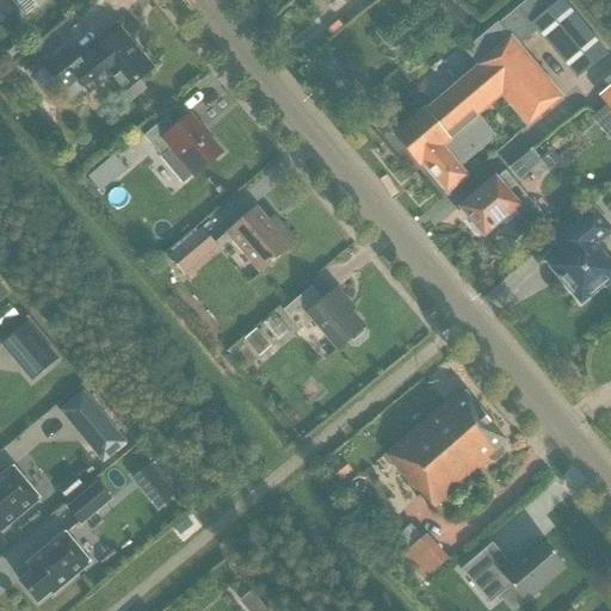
[(463,78),(394,136),(419,166),(421,164),(446,193),(464,177),(456,167),(492,137),(475,118),(501,97),(526,127),(562,98),(544,78),(518,47),(536,31),(575,78),(576,79),(579,78),(606,54),(561,0),(559,0),(553,5),(548,0),(526,0),(466,51),(477,66),(463,78)]
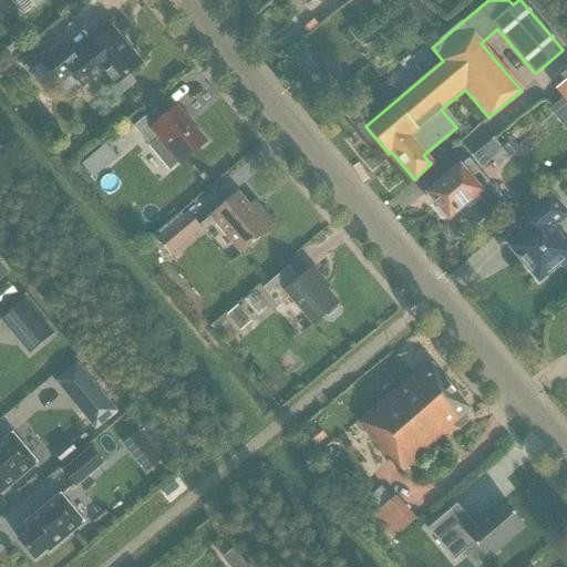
[(65,45),(42,64),(60,85),(73,74),(82,84),(84,88),(101,74),(112,89),(114,88),(121,96),(135,83),(129,75),(143,64),(113,28),(83,53),(76,59),(65,45)]
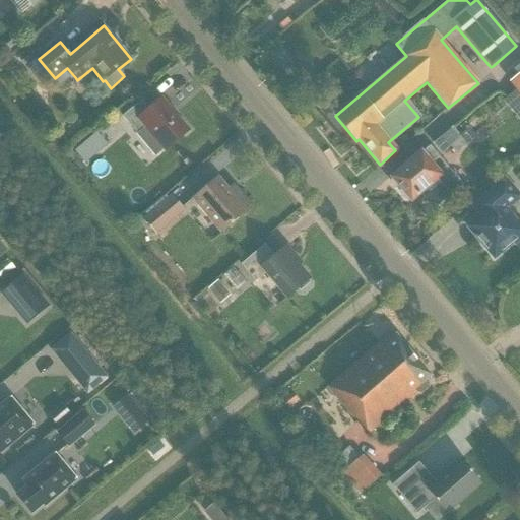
[(519,72),(509,82),(519,94),(519,72)]
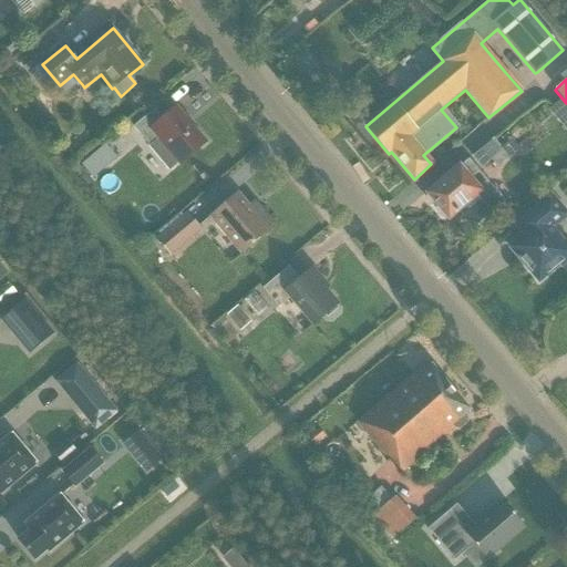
[(155,109),(134,127),(151,146),(150,147),(169,169),(178,162),(181,164),(206,142),(177,109),(164,120),(155,109)]
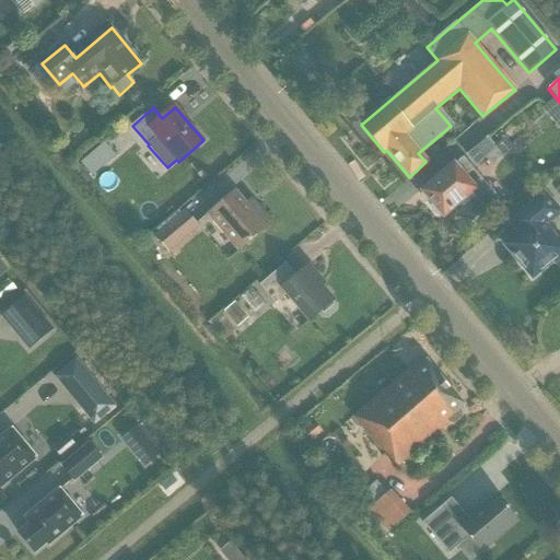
[(488,139),(467,155),(476,165),(486,156),(492,163),(501,155),(488,139)]
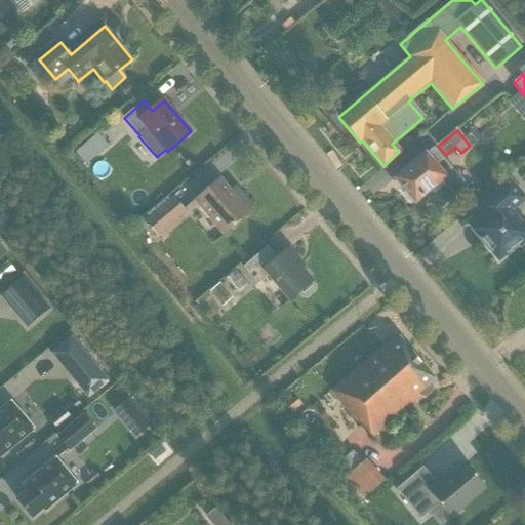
[(466,187),(434,149),(426,156),(425,155),(395,179),(414,203),(427,193),(440,207),(437,209),(438,210),(466,187)]
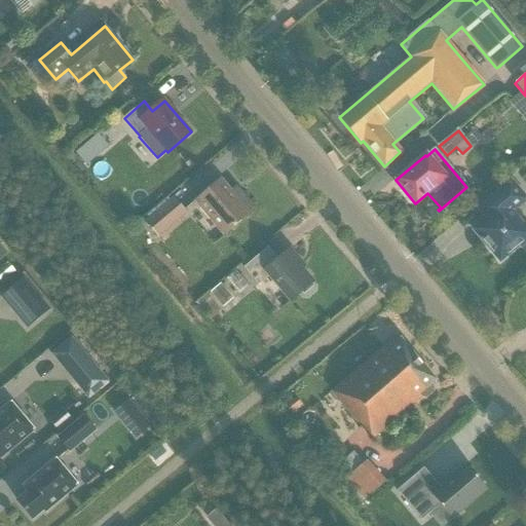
[(224,236),(251,214),(250,213),(255,208),(237,186),(231,191),(221,179),(194,201),(224,236)]
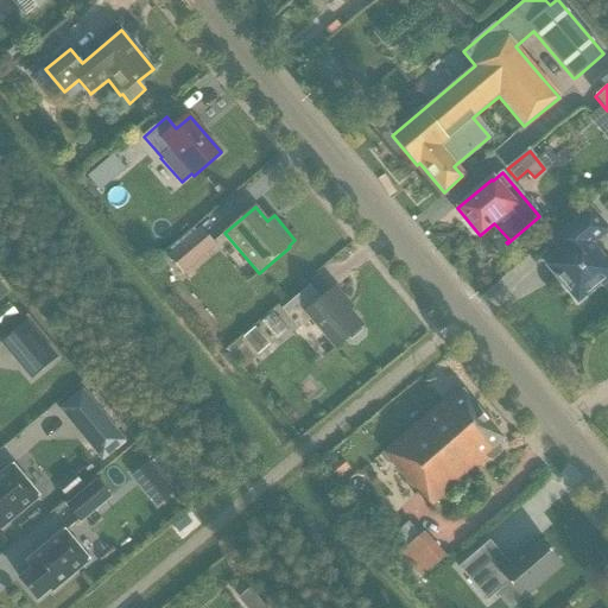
[(593,246),(607,232),(607,228),(591,208),(562,233),(572,246),(548,266),(578,303),(600,284),(602,287),(607,282),(607,258),(605,260),(593,246)]
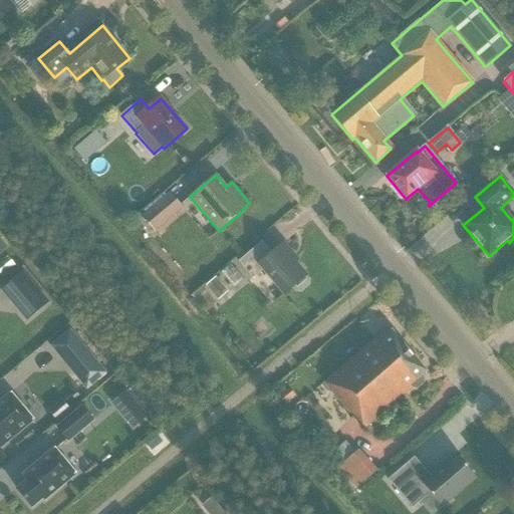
[(170,193),(143,217),(156,232),(183,209),(170,193)]
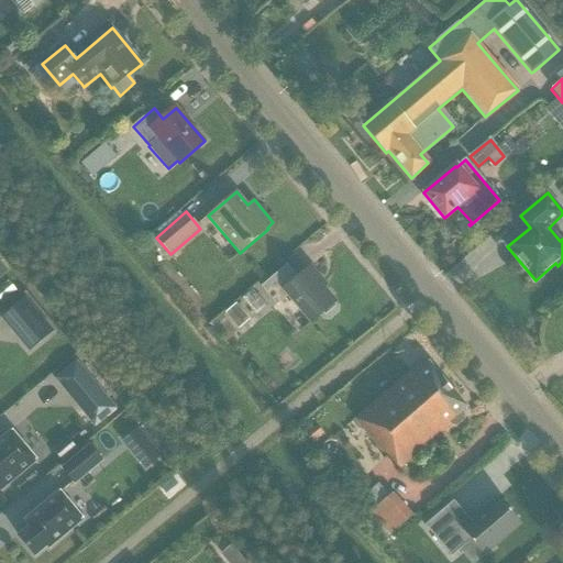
[(319,280),(321,278),(311,266),(298,278),(287,265),(262,287),(277,306),(288,296),(311,323),(320,315),(324,320),(330,320),(338,313),(339,307),(335,302),(337,301),(319,280)]
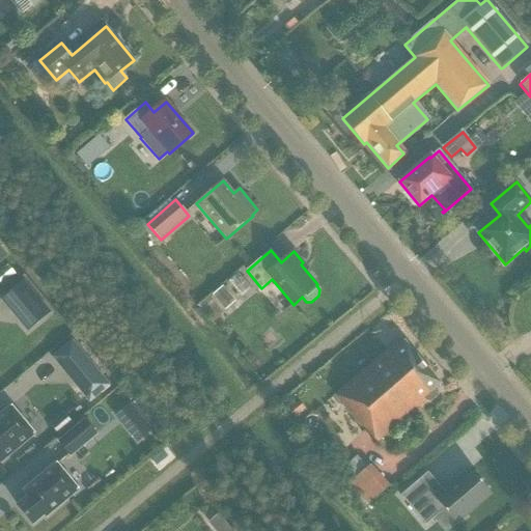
[(1,299),(3,302),(28,331),(50,312),(24,281),(1,299)]
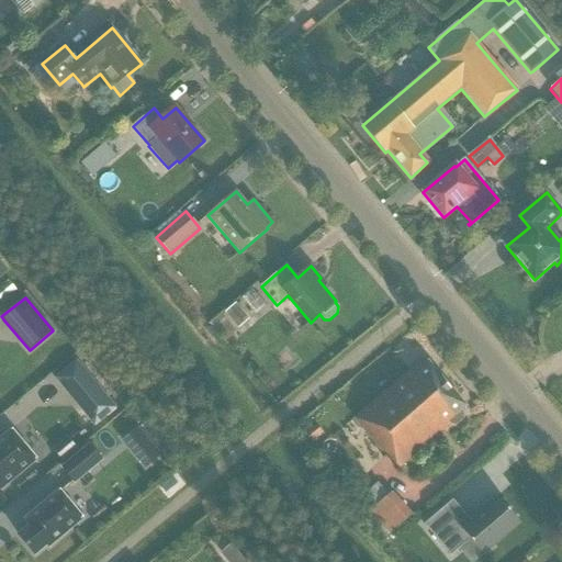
[(224,312),(238,327),(248,318),(235,302),(224,312)]
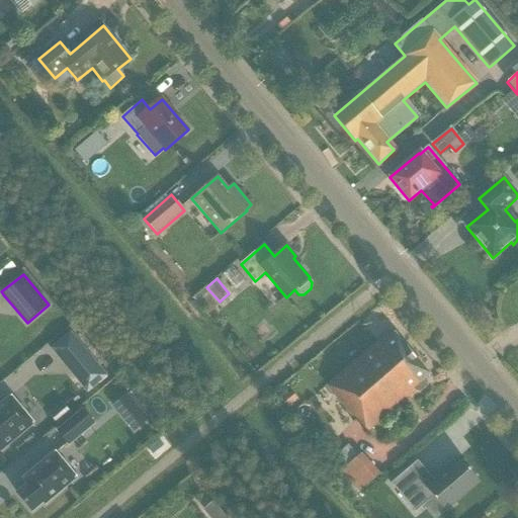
[(432,377),(393,331),(327,386),(355,420),(357,418),(368,431),(414,393),(413,391),(416,387),(418,390),(432,377)]
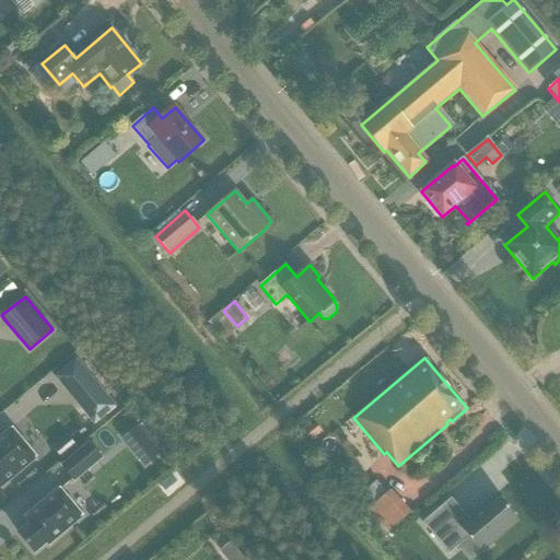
[(55,376),(94,424),(116,406),(77,359),(55,376)]
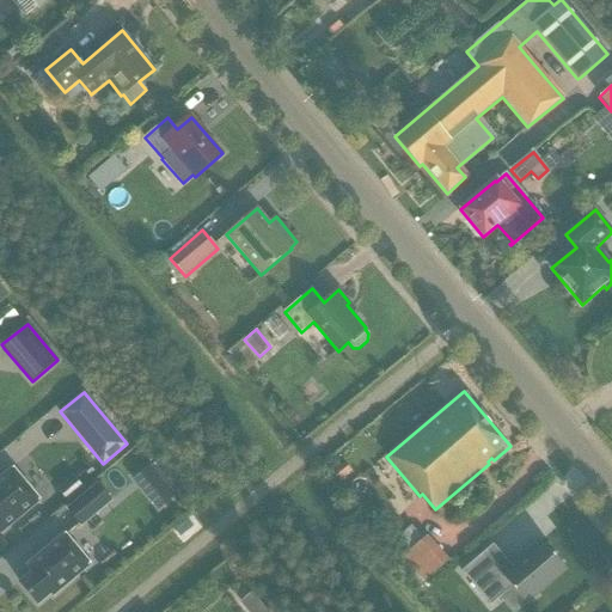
[(0,532),(1,533),(40,502),(12,469),(0,478),(0,532)]
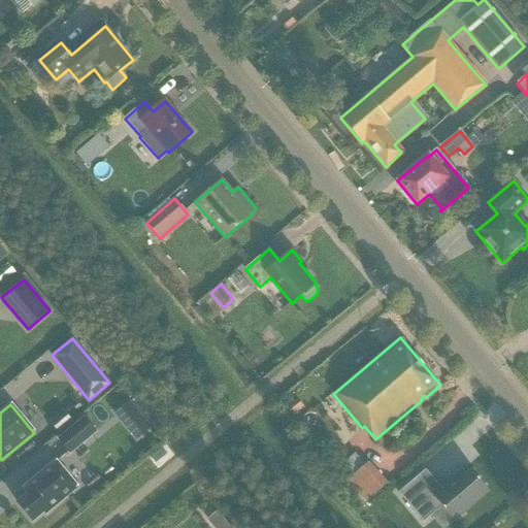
[(84,418),(59,439),(70,454),(96,432),(84,418)]
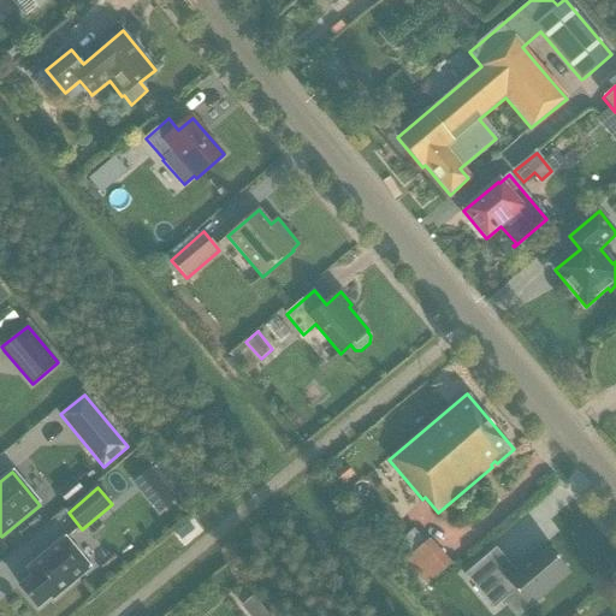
[(65,538),(60,542),(28,568),(34,575),(21,586),(39,609),(52,597),(54,599),(90,569),(65,538)]
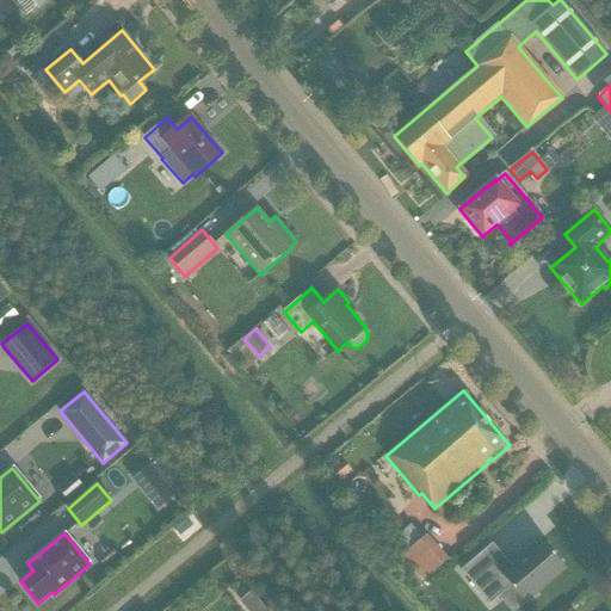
[(493,543),(462,571),(491,604),(516,582),(531,600),(567,569),(541,539),(511,566),(493,543)]
